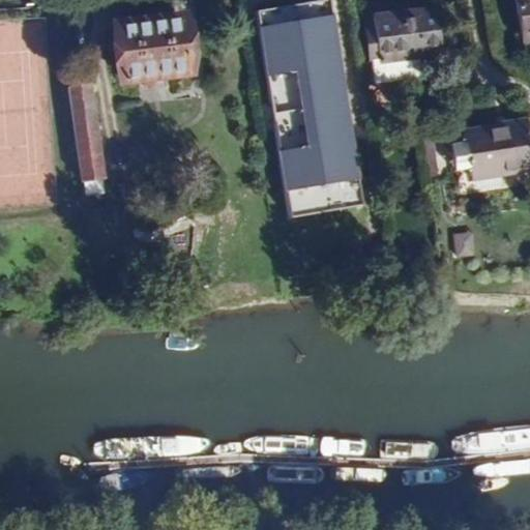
[(332,0),(259,10),(289,218),(363,208),(332,0)]
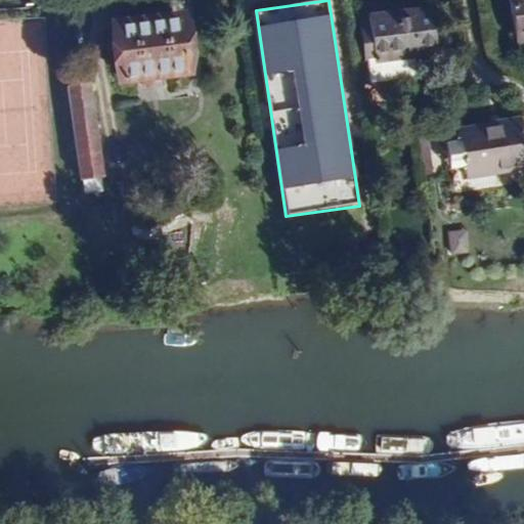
[(523,0),(512,0),(518,42),(523,41),(523,0)]
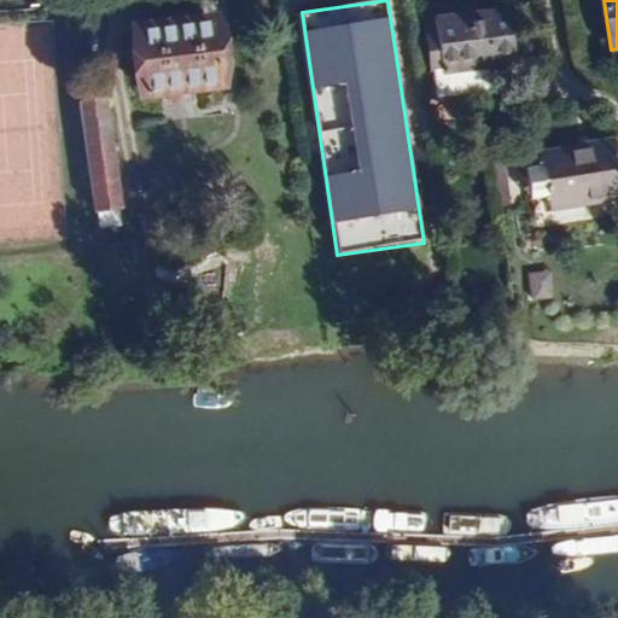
[(507,12),(430,24),(439,97),(485,92),(482,69),(516,62),(507,12)]
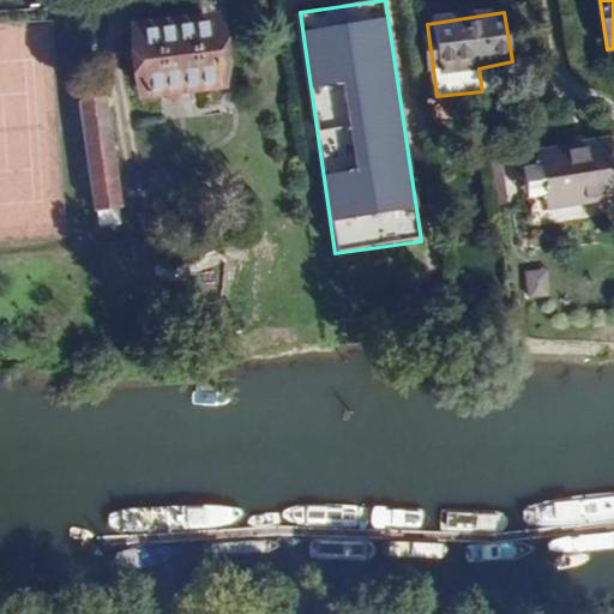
[(221,16),(128,26),(138,100),(229,89),(221,16)]
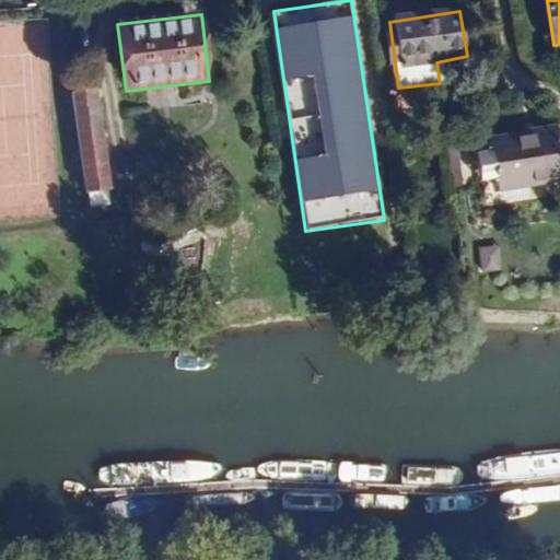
[(95,89),(70,92),(84,190),(108,187),(95,89)]
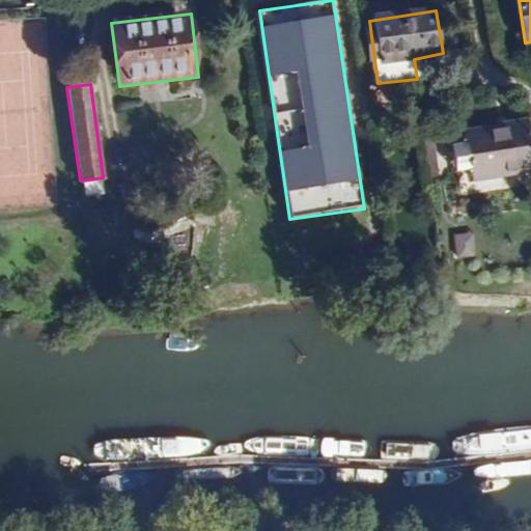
[(471,161),(472,169),(530,160),(530,149),(526,113),(506,115),(508,124),(466,131),(467,137),(450,139),(453,164),(471,161)]
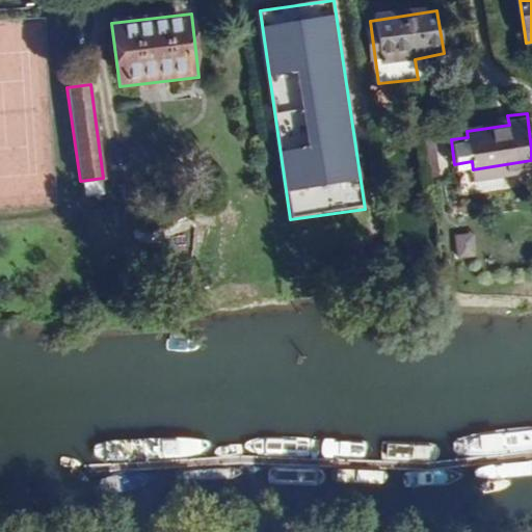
[(473,235),(450,236),(451,260),(474,259),(473,235)]
